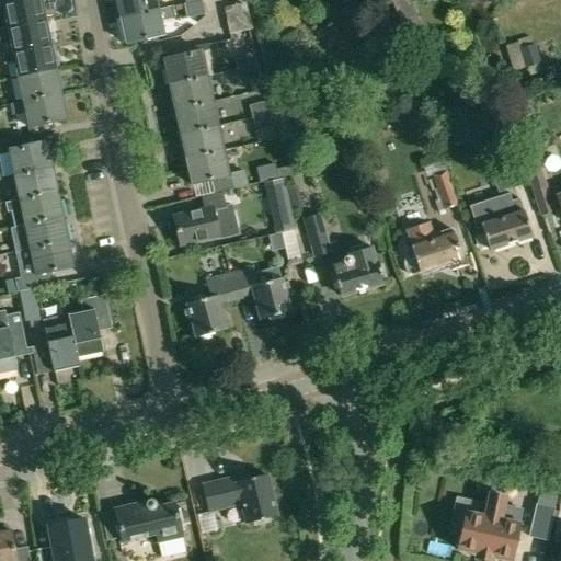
[(1,7),(7,27),(46,21),(41,0),(16,0),(1,3),(1,7)]
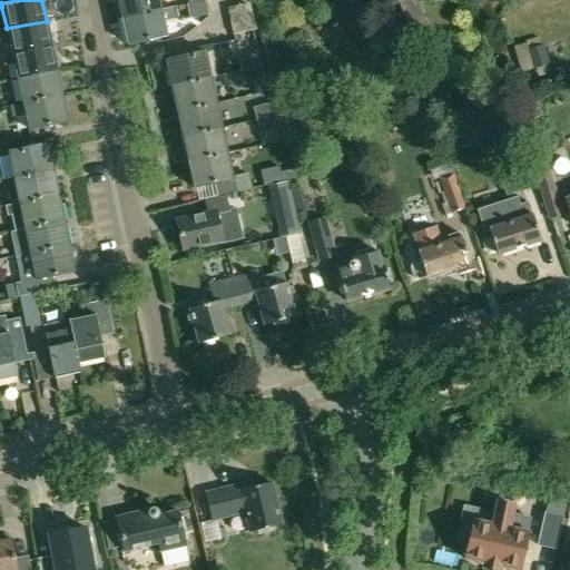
[(117,0),(123,20),(160,11),(157,0),(117,0)]
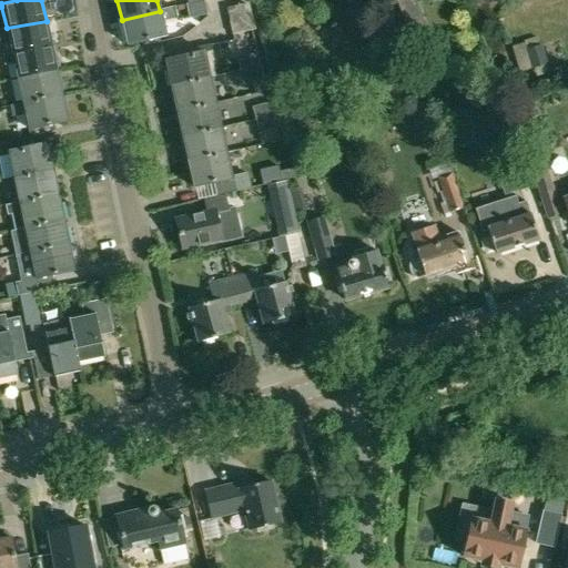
[(204,0),(194,2),(185,4),(190,19),(208,16),(204,0)]
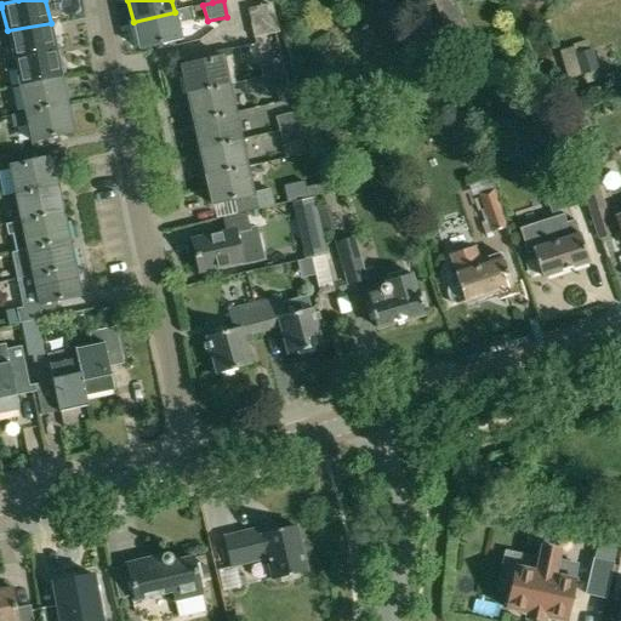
[(434,0),(445,32),(465,24),(456,0),(434,0)]
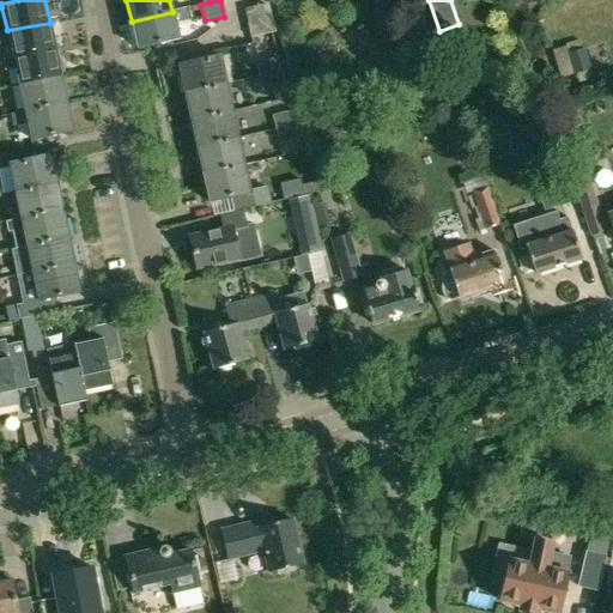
[(247,24),(272,18),(268,4),(244,10),(247,24)]
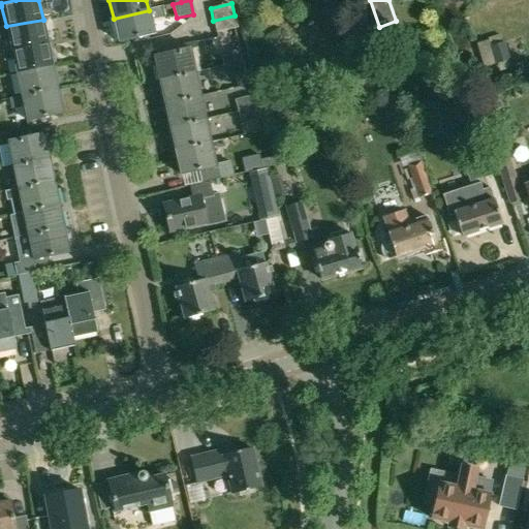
[(169,6),(159,8),(163,35),(175,33),(169,6)]
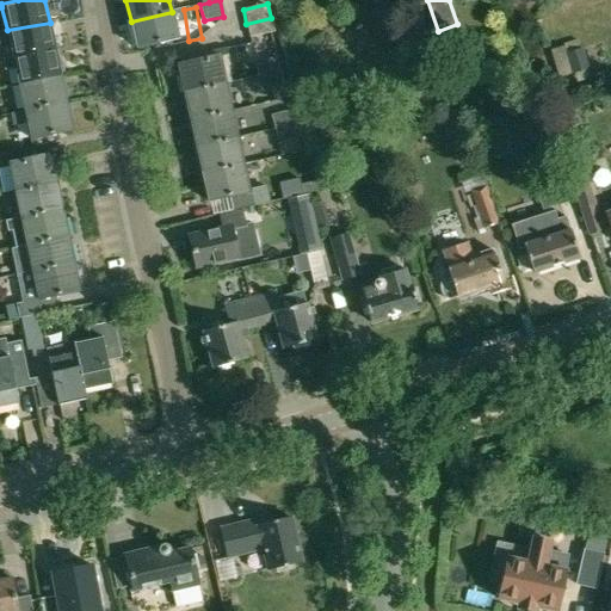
[(172,12),(131,22),(136,47),(177,37),(172,12)]
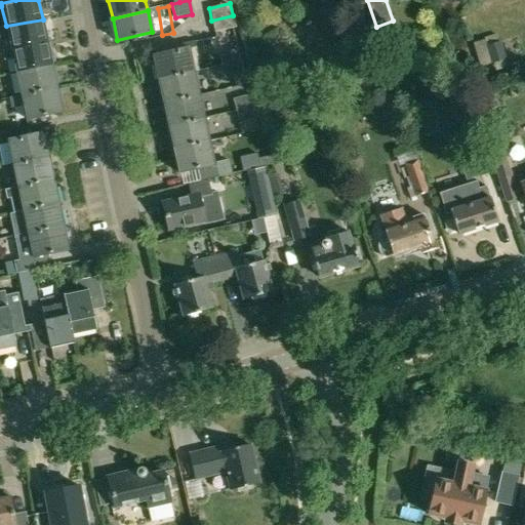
[(211,21),(214,33),(235,28),(233,15),(211,21)]
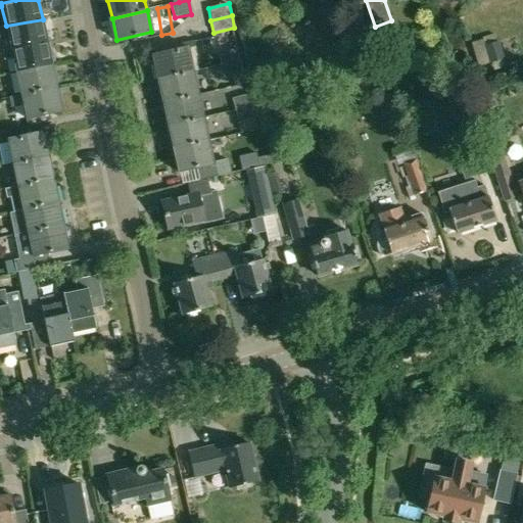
[(43,19),(6,26),(10,49),(47,42),(43,19)]
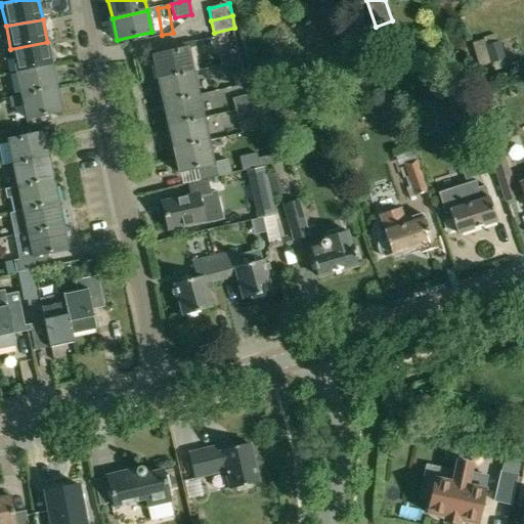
[(10,49),(2,50),(4,60),(12,59),(15,73),(52,67),(51,62),(55,61),(53,52),(49,44),(49,42),(47,42),(10,49)]
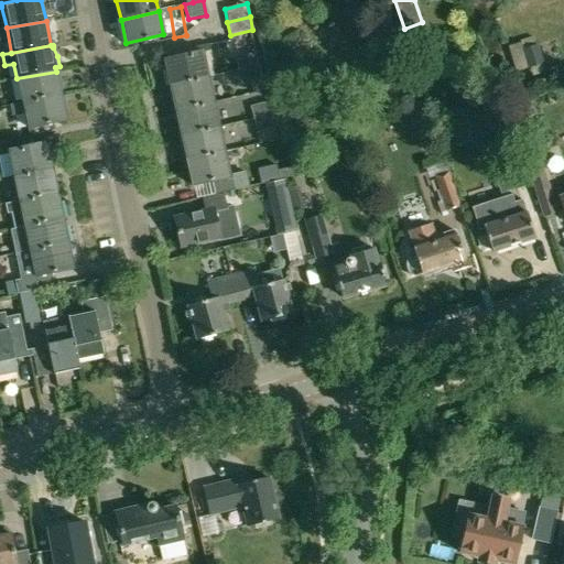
[(538,46),(523,51),(528,67),(543,63),(538,46)]
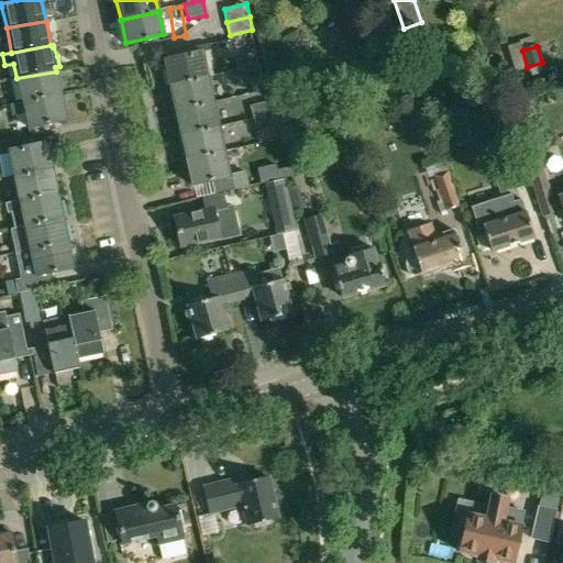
[(246,58),(235,62),(238,68),(257,64),(255,53),(245,55),(246,58)]
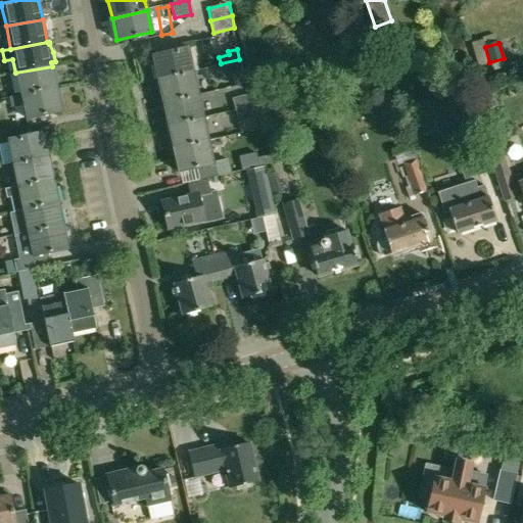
[(152,58),(156,80),(192,70),(188,50),(152,58)]
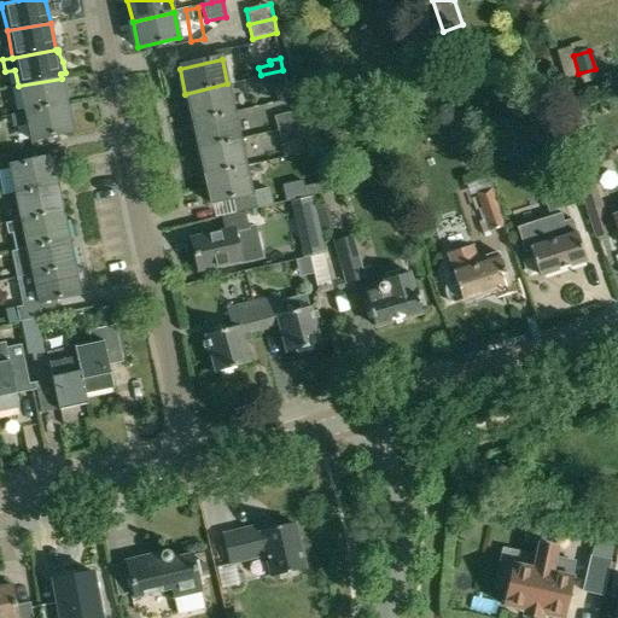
[(283,70),(261,75),(261,79),(274,75),(278,88),(287,86),(283,70)]
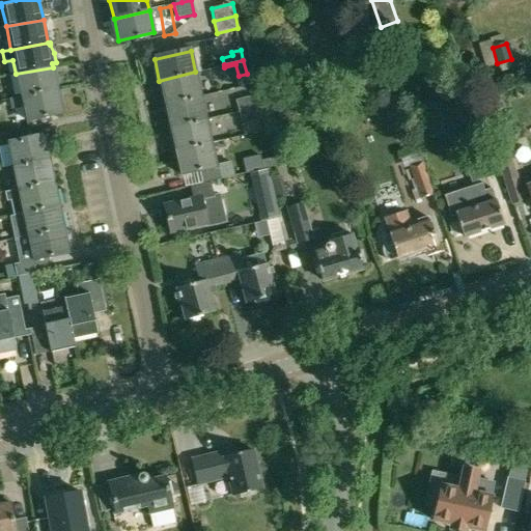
[(16,74),(21,98),(58,90),(53,67),(16,74)]
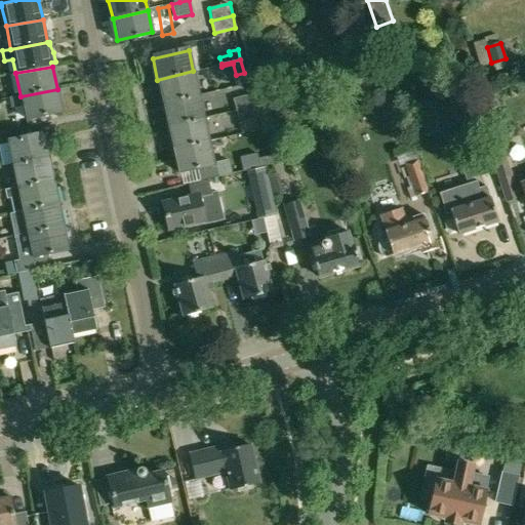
[(157,80),(163,104),(199,94),(193,71),(157,80)]
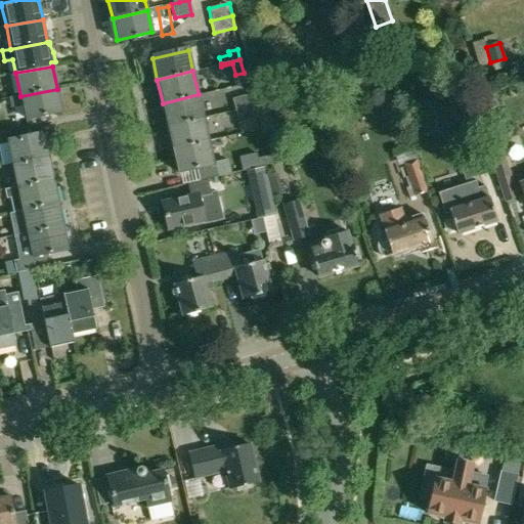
[(57,89),(20,96),(10,98),(11,108),(23,106),(26,119),(62,111),(57,89)]
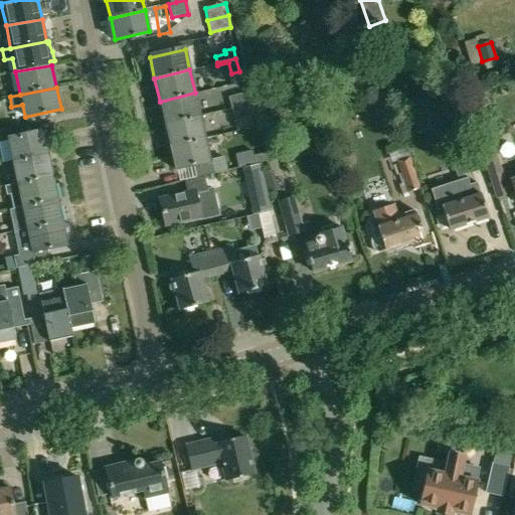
[(160,102),(164,123),(200,115),(195,93),(160,102)]
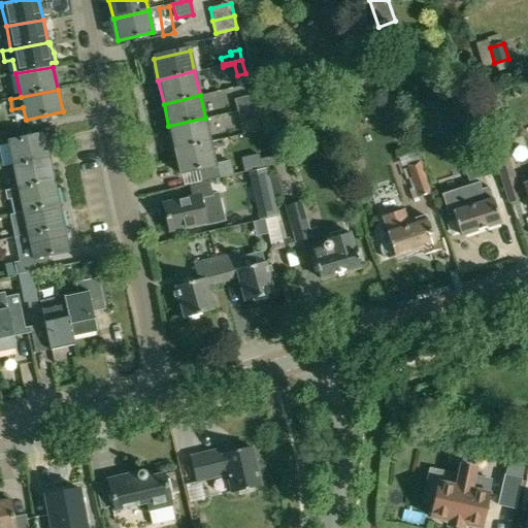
[(250,96),(234,100),(237,109),(253,105),(250,96)]
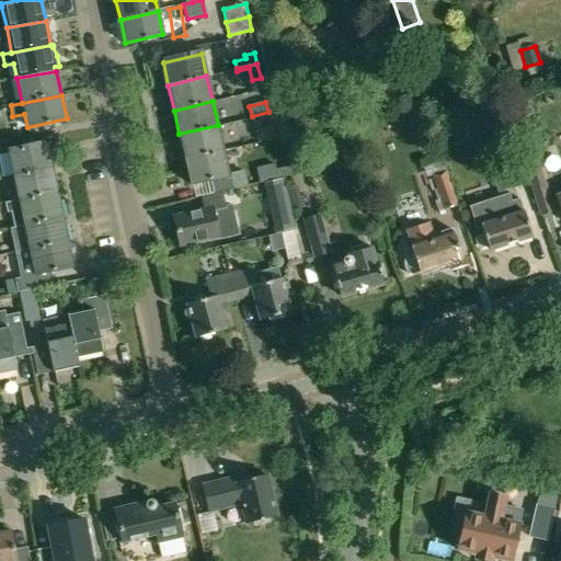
[(268,112),(252,116),(256,132),(273,127),(268,112)]
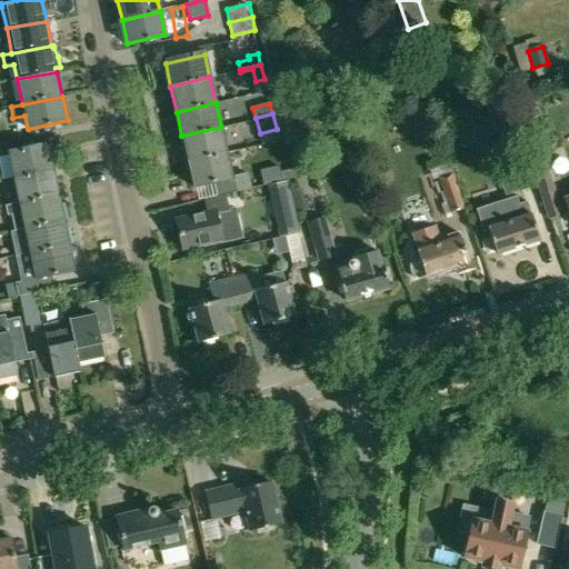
[(0,139),(20,138),(18,120),(0,122),(0,139)]
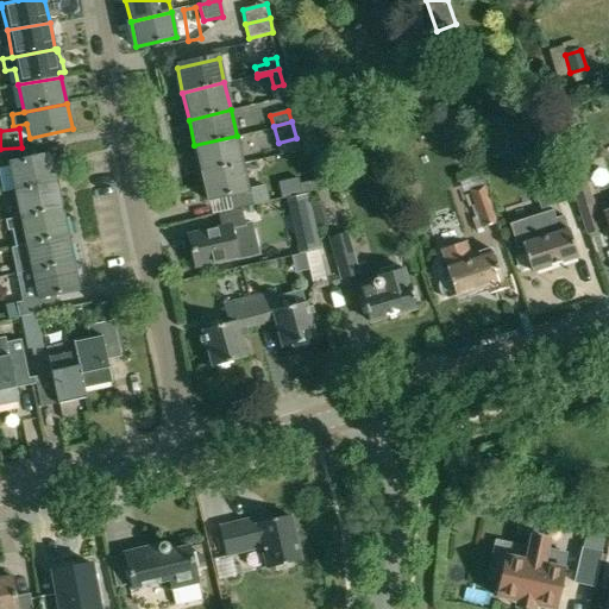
[(194,145),(200,173),(243,163),(237,136),(194,145)]
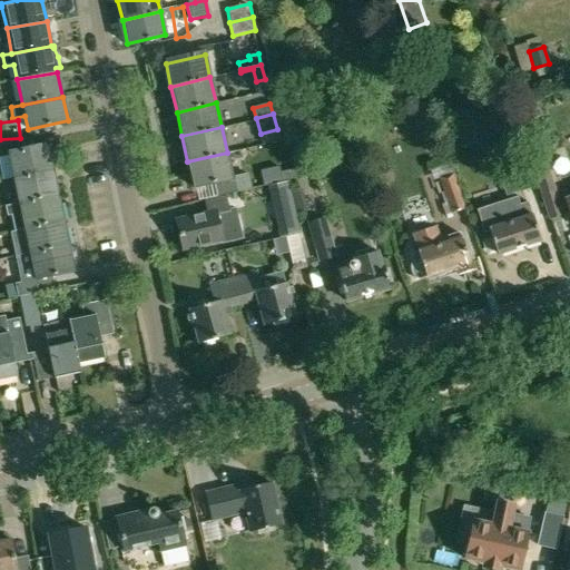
[(8,153),(13,179),(53,169),(48,145),(8,153)]
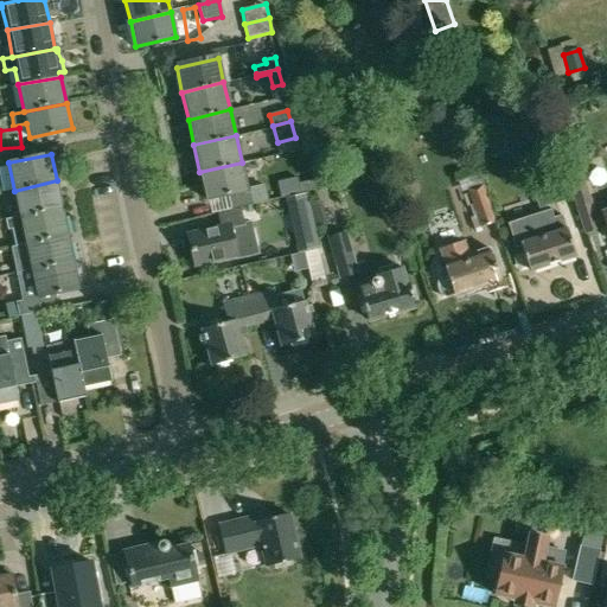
[(263,185),(248,189),(242,163),(199,172),(206,198),(229,193),(232,209),(268,200),(263,185)]
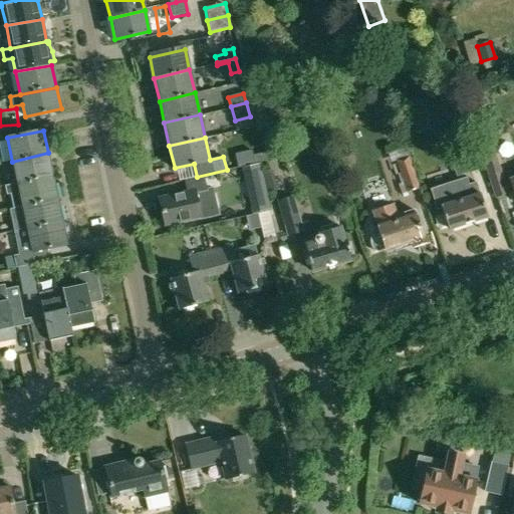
[(507,193),(513,191),(513,194),(513,179),(504,183),(490,138),(477,142),(495,199),(507,195),(507,193)]
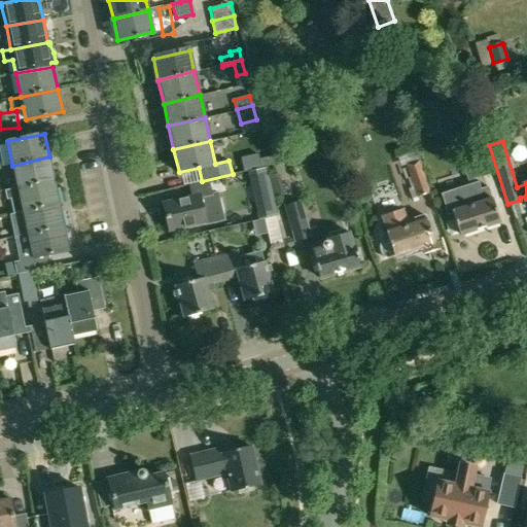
[(49,156),(12,166),(18,188),(54,180),(49,156)]
